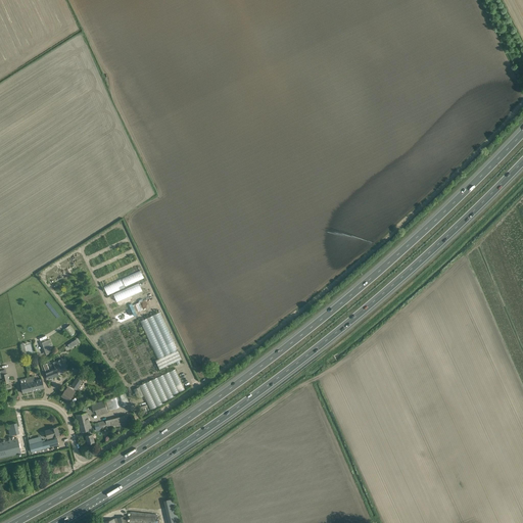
[(141,271),(104,286),(107,294),(145,279),(141,271)]
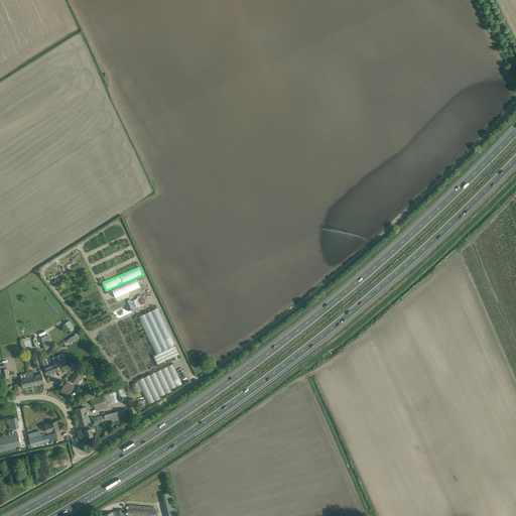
[(115,298),(140,287),(137,280),(113,291),(115,298)]
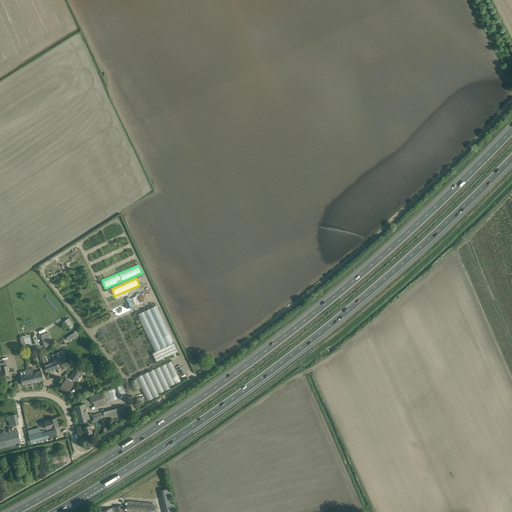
[(147,297),(152,295),(150,290),(135,296),(136,299),(143,296),(144,299),(147,297)]
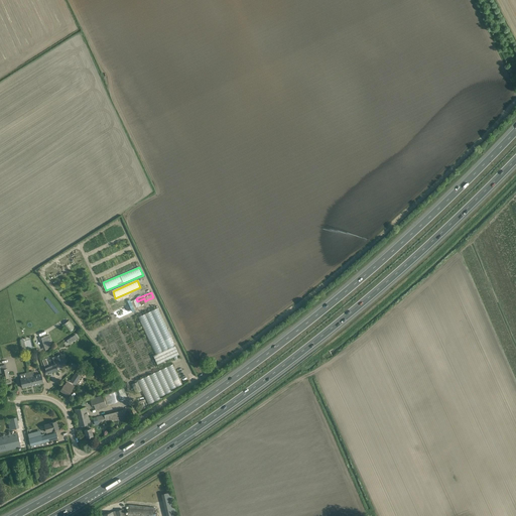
[(63,325),(70,333),(76,329),(70,320),(63,325)]
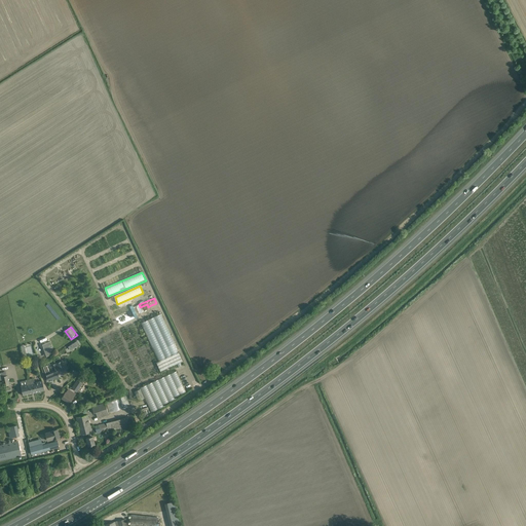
[(47,343),(42,345),(46,357),(51,354),(47,343)]
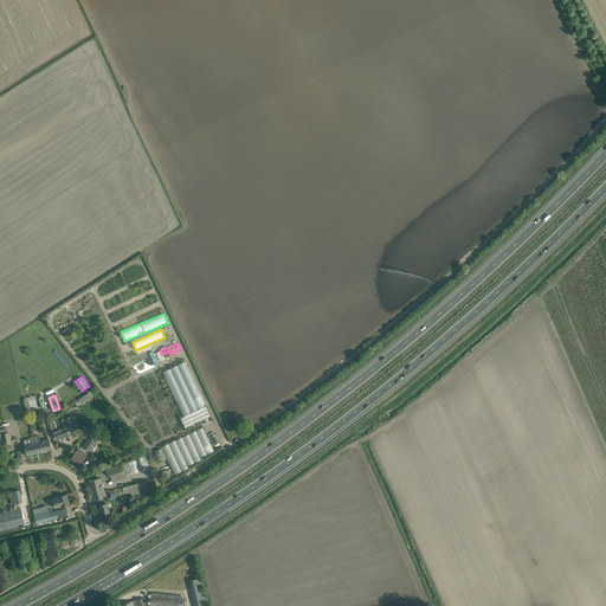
[(211,416),(206,405),(205,406),(182,417),(180,418),(185,427),(211,416)]
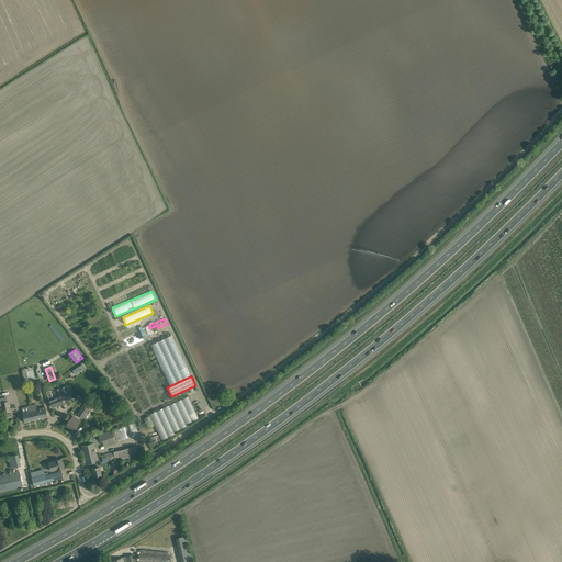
[(68,396),(67,393),(71,392),(69,388),(66,389),(65,388),(57,391),(59,395),(63,394),(65,398),(68,396)]
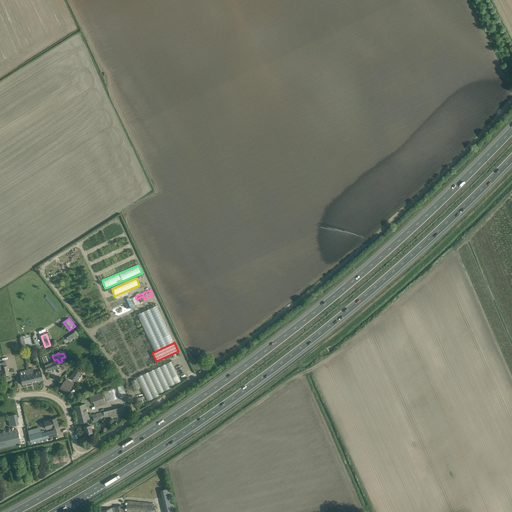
[(45,365),(45,366),(47,371),(57,367),(54,361),(45,365)]
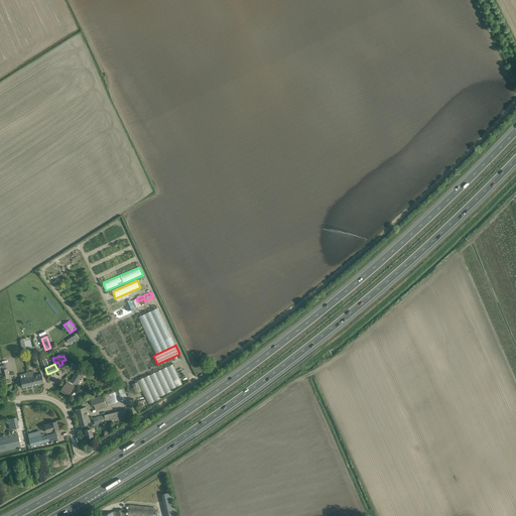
[(174,364),(138,378),(148,404),(161,399),(159,396),(171,391),(170,389),(182,384),(174,364)]
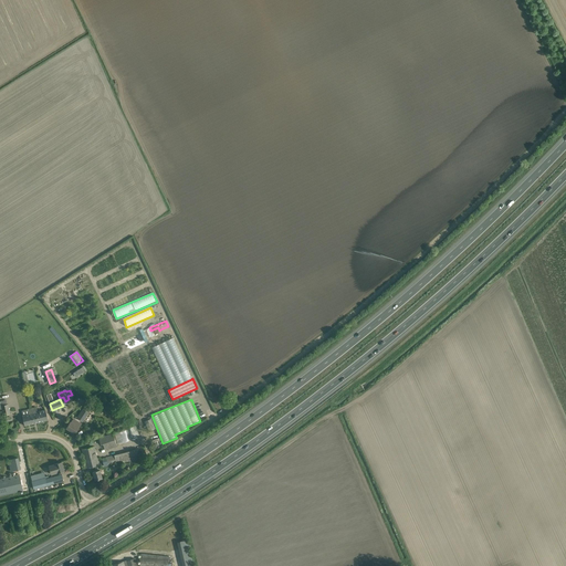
[(3,416),(11,415),(8,404),(4,405),(4,401),(0,401),(0,408),(2,408),(3,416)]
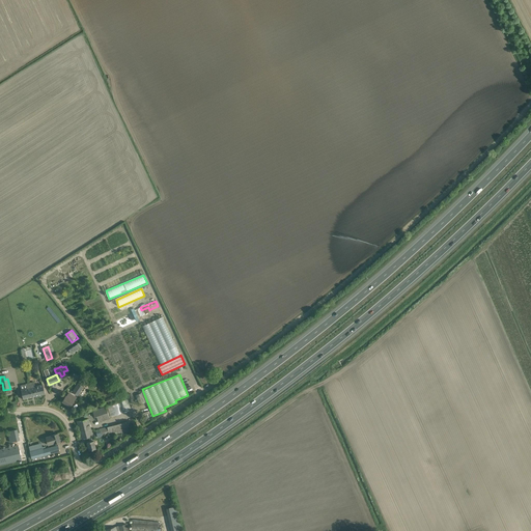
[(78,383),(73,392),(78,395),(83,387),(85,383),(80,381),(78,384),(78,383)]
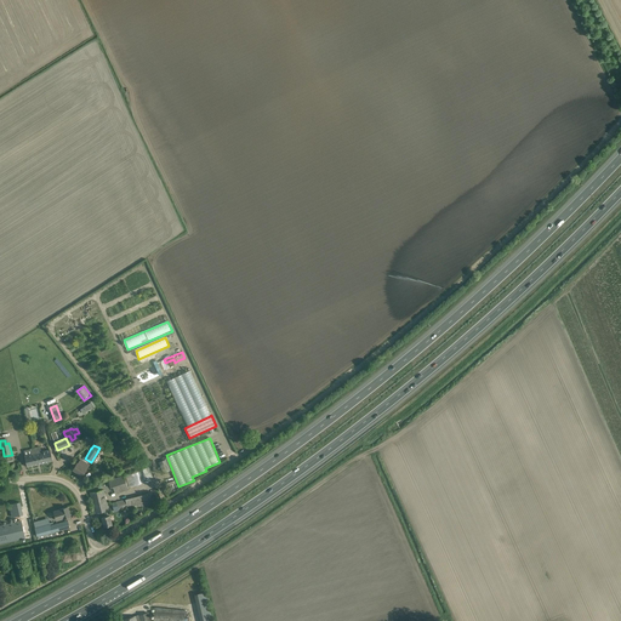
[(40,459),(41,463),(52,461),(50,450),(41,453),(40,446),(34,448),(36,460),(40,459)]
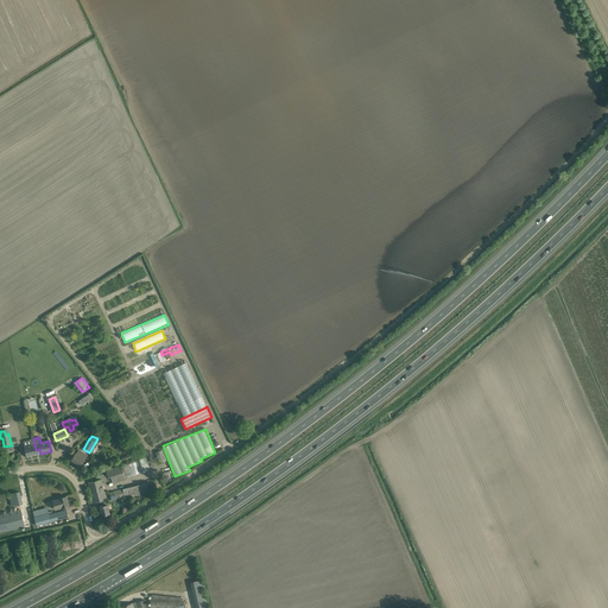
[(24,447),(25,451),(26,457),(40,454),(39,449),(36,450),(33,438),(30,439),(31,444),(24,447)]
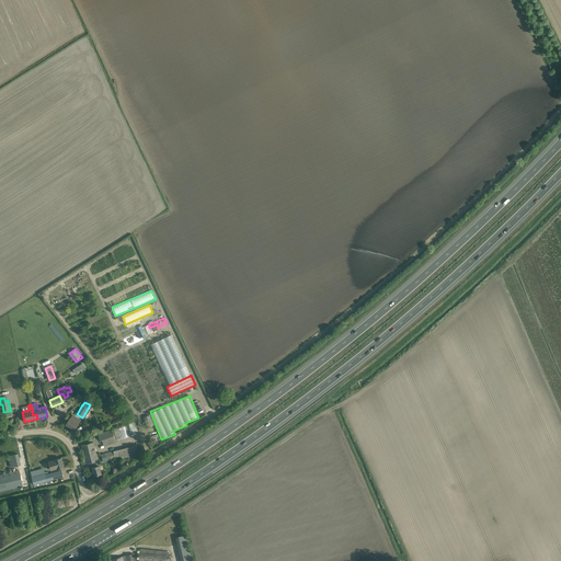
[(73,430),(77,425),(78,423),(73,421),(76,418),(72,415),(70,419),(66,424),(73,430)]
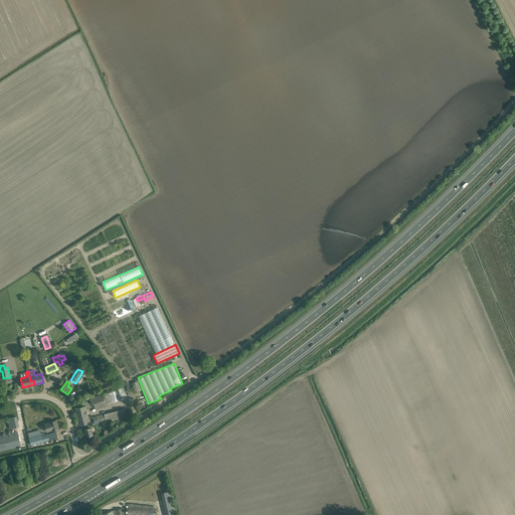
[(131,383),(136,392),(141,390),(137,381),(131,383)]
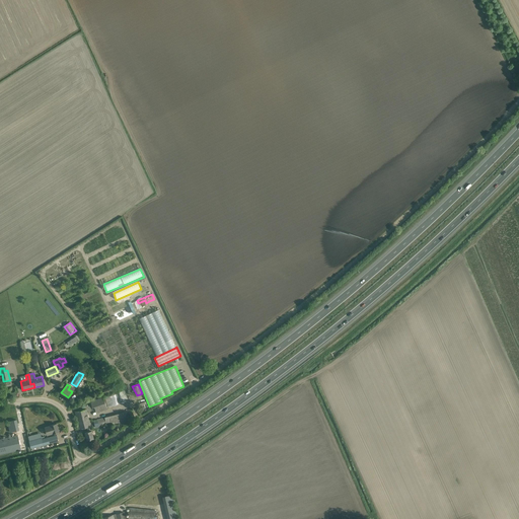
[(77,395),(80,399),(81,400),(84,397),(83,396),(85,394),(82,391),(77,395)]
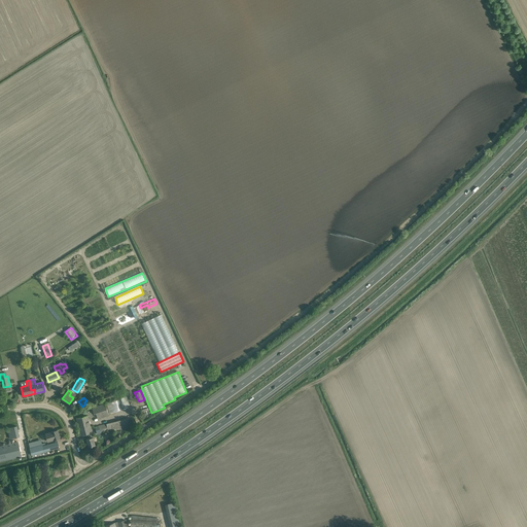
[(121,398),(105,403),(92,408),(94,414),(96,413),(98,419),(109,415),(108,413),(124,408),(121,398)]
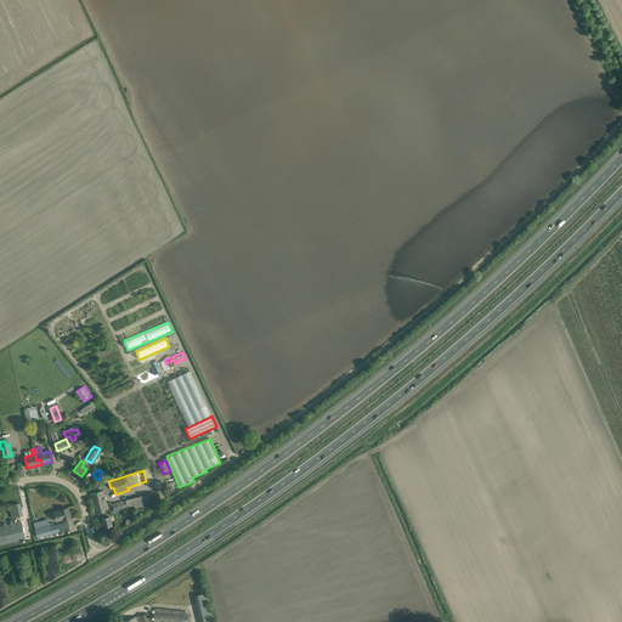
[(112,526),(103,490),(90,493),(95,514),(105,513),(106,518),(102,518),(105,527),(112,526)]
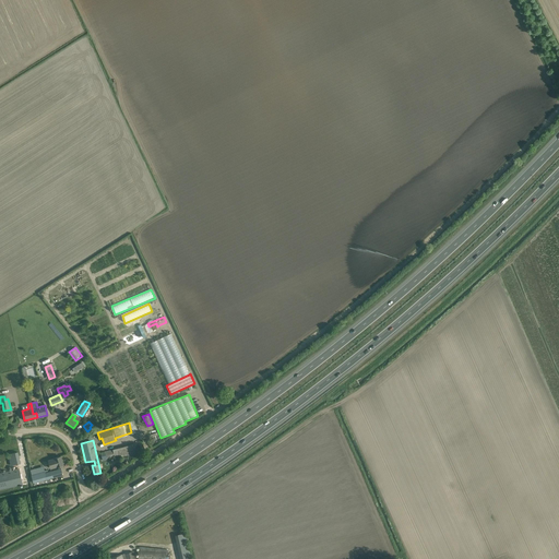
[(113,450),(115,459),(138,452),(138,450),(144,449),(143,448),(142,443),(137,445),(135,444),(135,443),(113,450)]
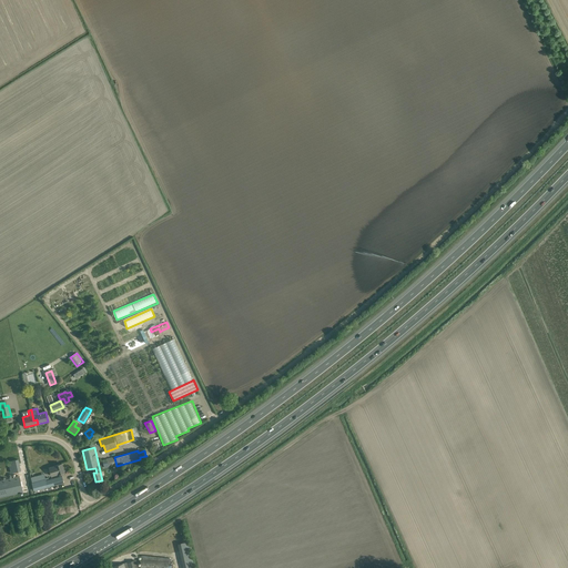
[(8,462),(11,473),(21,470),(18,459),(8,462)]
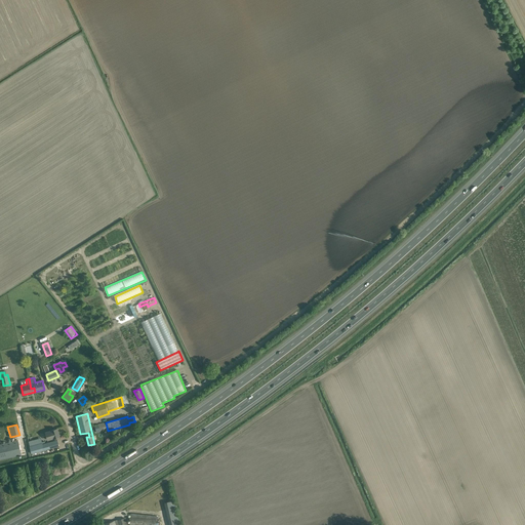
[(47,440),(53,439),(59,437),(57,429),(50,431),(45,433),(47,440)]
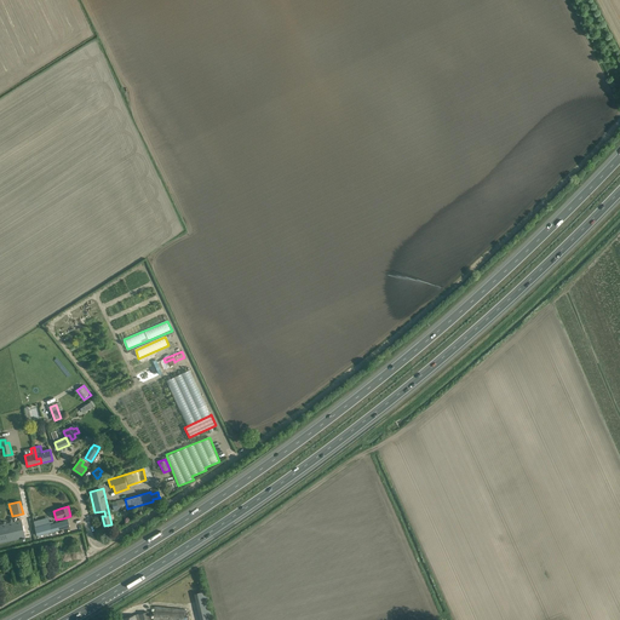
[(50,524),(49,520),(45,521),(46,524),(35,527),(38,535),(69,527),(68,520),(57,523),(50,524)]
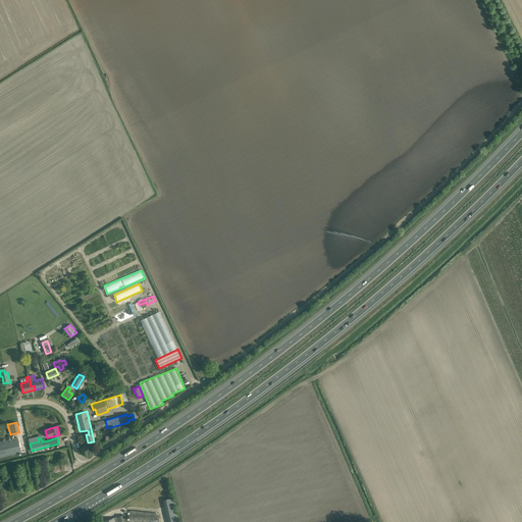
[(0,457),(21,453),(17,438),(0,441),(0,457)]
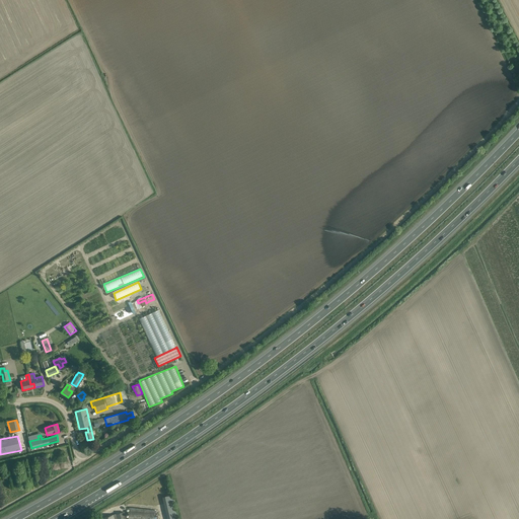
[(165,496),(162,497),(167,518),(176,518),(177,518),(171,495),(165,496)]
